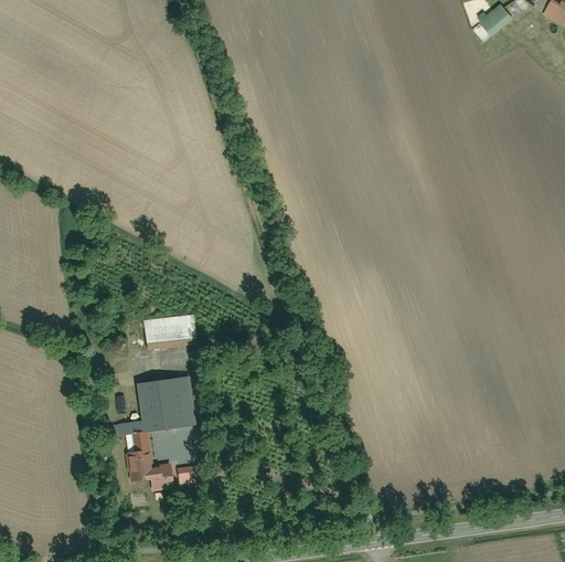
[(550,0),(543,12),(564,24),(564,0),(562,0),(561,2),(557,0),(550,0)]
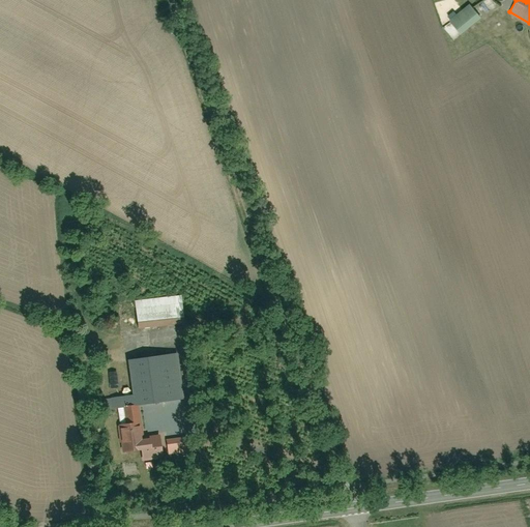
[(448,21),(460,34),(480,17),(470,4),(448,21)]
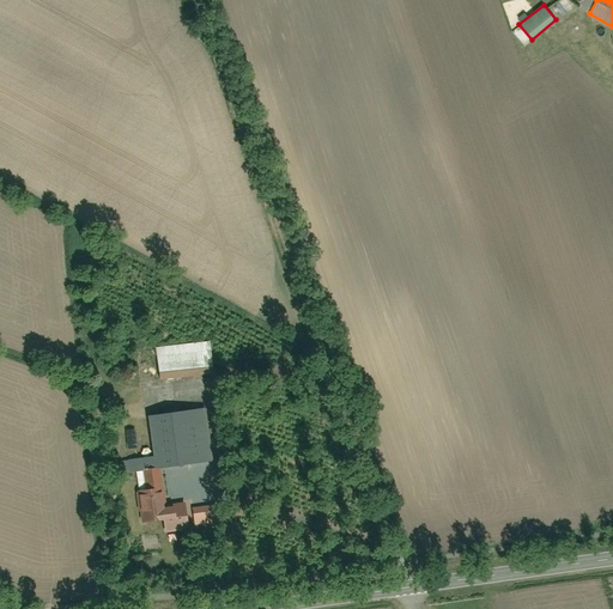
[(159,345),(162,378),(213,375),(211,341),(159,345)]
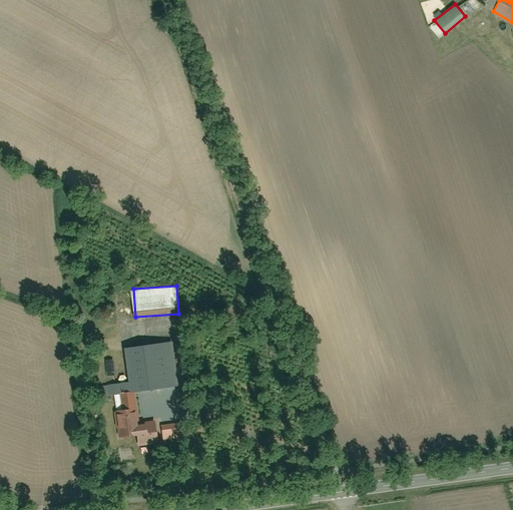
[(172,341),(124,348),(130,390),(177,384),(172,341)]
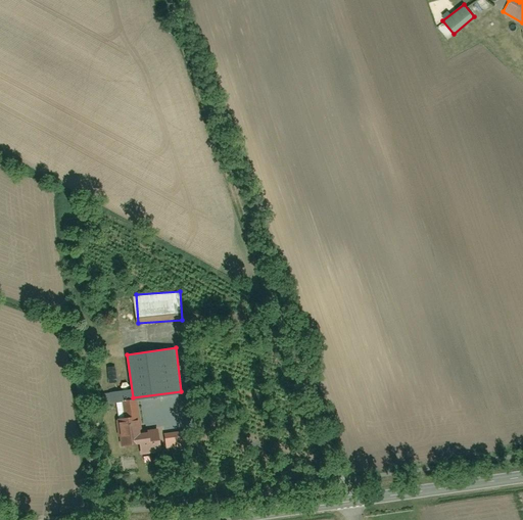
[(111,391),(128,388),(123,357),(106,360),(111,391)]
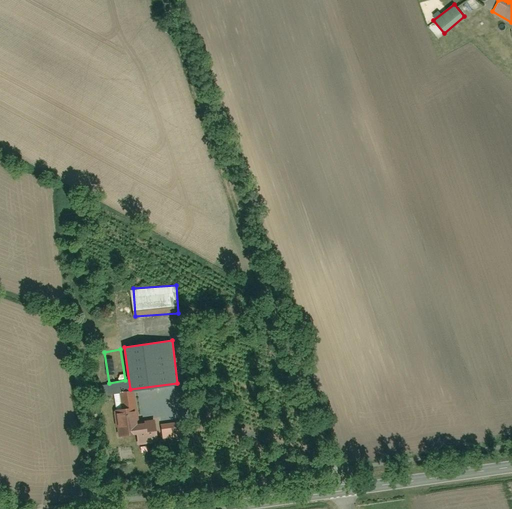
[(116,407),(119,436),(138,434),(135,405),(133,405),(131,391),(119,393),(120,407),(116,407)]
